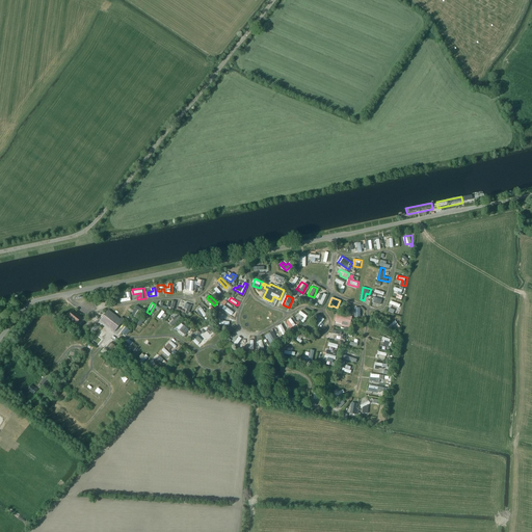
[(135,307),(136,309),(132,314),(137,318),(143,310),(137,304),(135,307)]
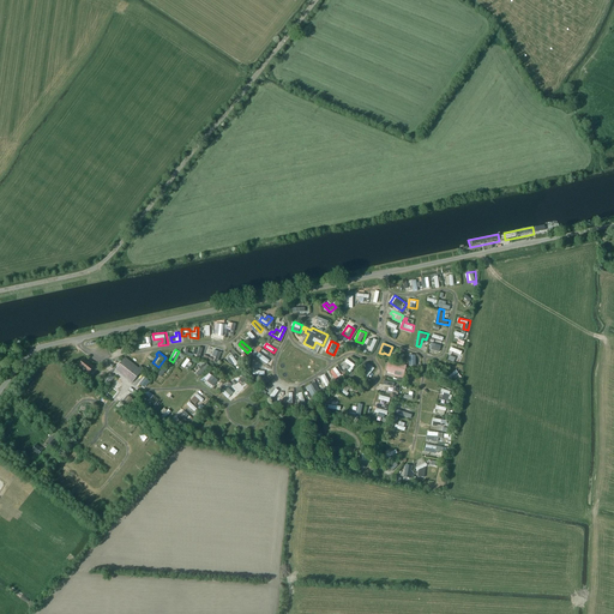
[(228,359),(236,367),(244,361),(241,359),(239,361),(233,355),(228,359)]
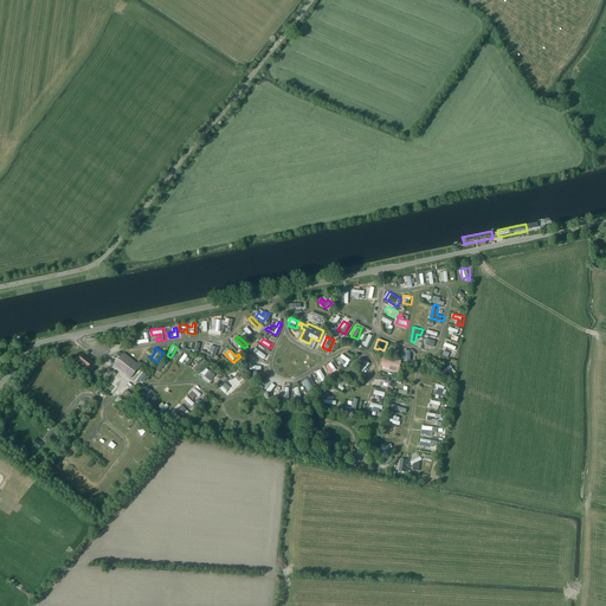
[(127,356),(123,353),(114,366),(117,368),(118,367),(128,374),(127,375),(130,379),(141,363),(139,361),(135,365),(126,358),(127,356)]
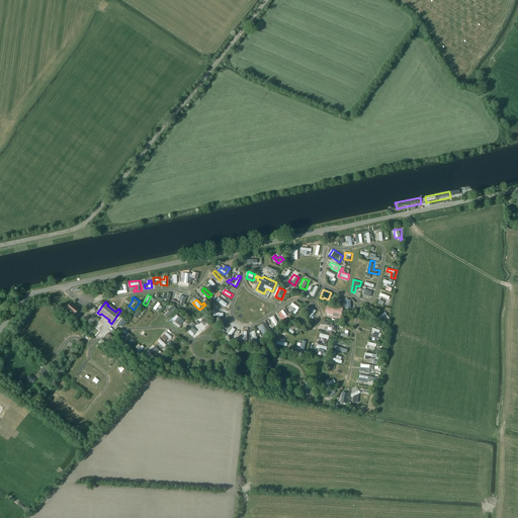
[(71,303),(66,309),(74,315),(76,317),(79,314),(76,312),(79,310),(71,303)]
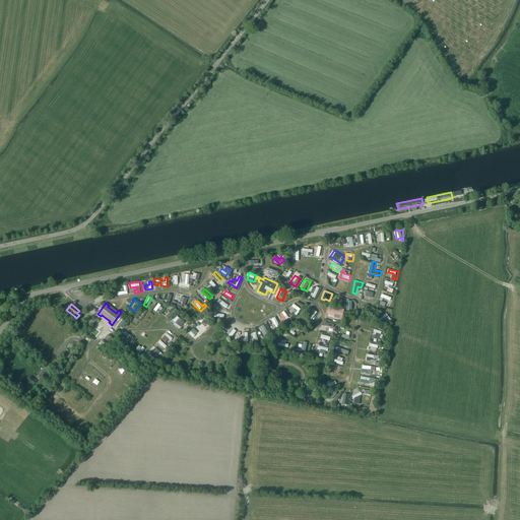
[(175,307),(170,312),(171,313),(167,317),(169,319),(178,310),(175,307)]
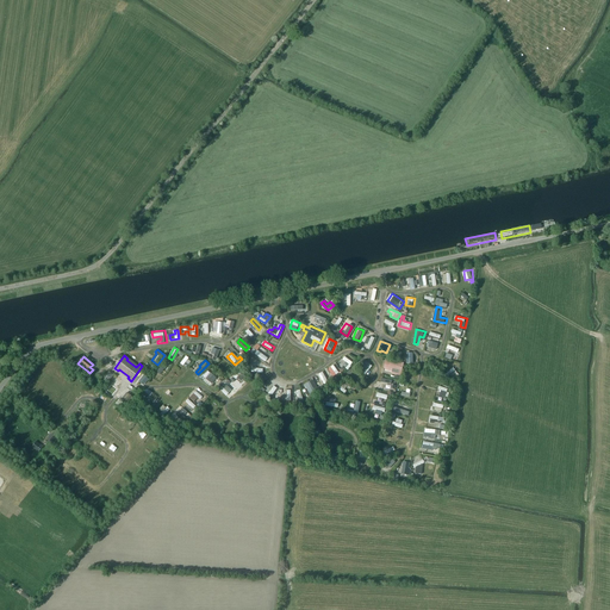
[(165,361),(157,372),(162,374),(169,365),(165,361)]
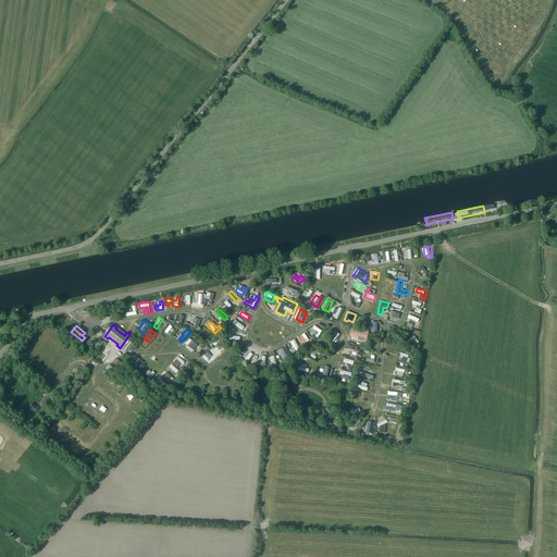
[(355,331),(354,335),(360,336),(359,339),(366,341),(367,333),(355,331)]
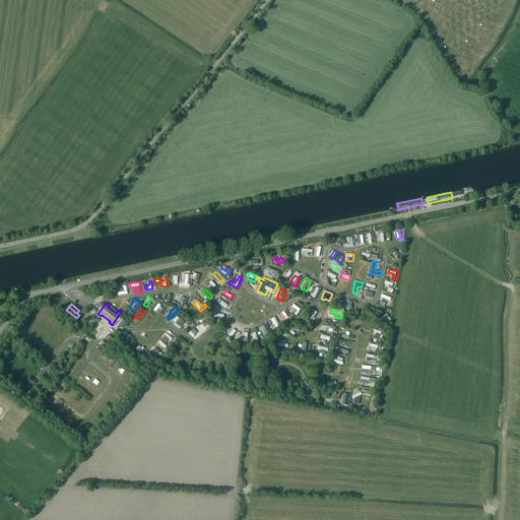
[(285,321),(290,318),(285,311),(280,314),(285,321)]
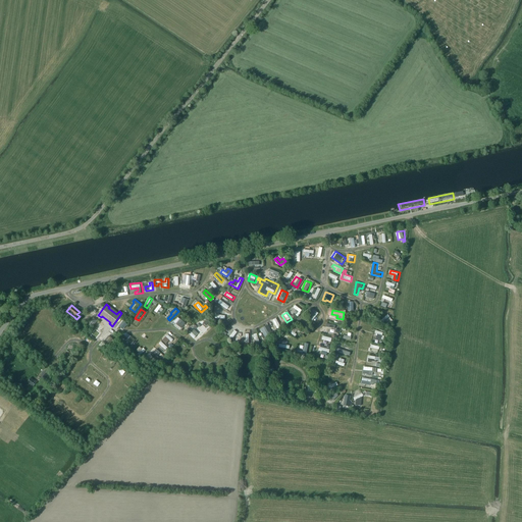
[(382,320),(384,322),(386,321),(389,324),(394,320),(388,314),(382,320)]
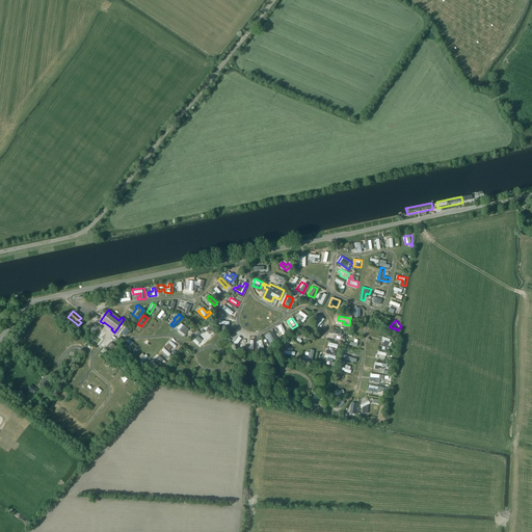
[(89,330),(94,334),(99,327),(95,323),(89,330)]
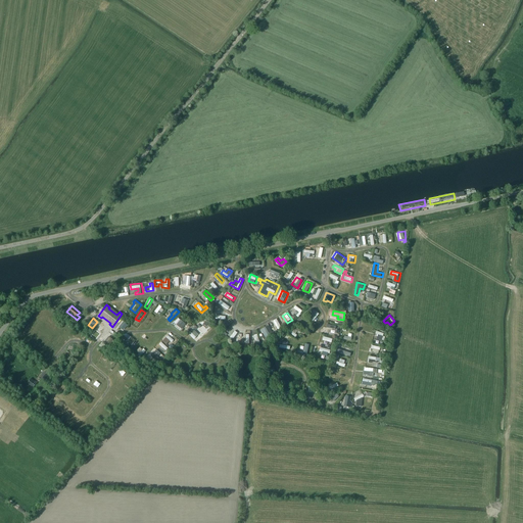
[(205,318),(198,326),(205,332),(212,324),(205,318)]
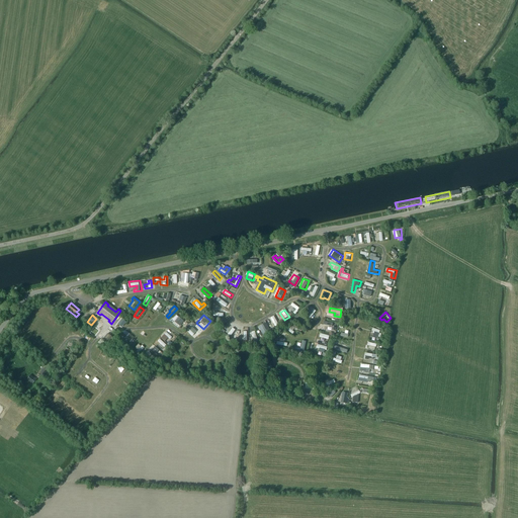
[(117,324),(121,327),(125,322),(121,319),(117,324)]
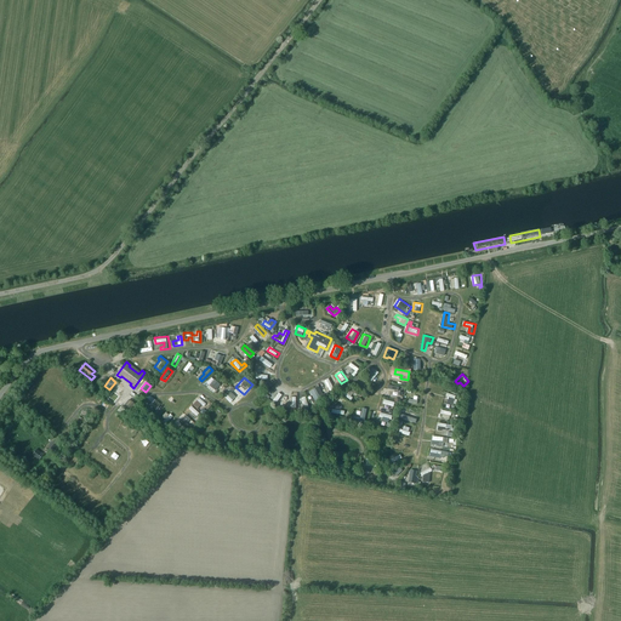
[(354,397),(352,396),(353,393),(359,396),(362,393),(351,387),(345,397),(352,400),(354,397)]
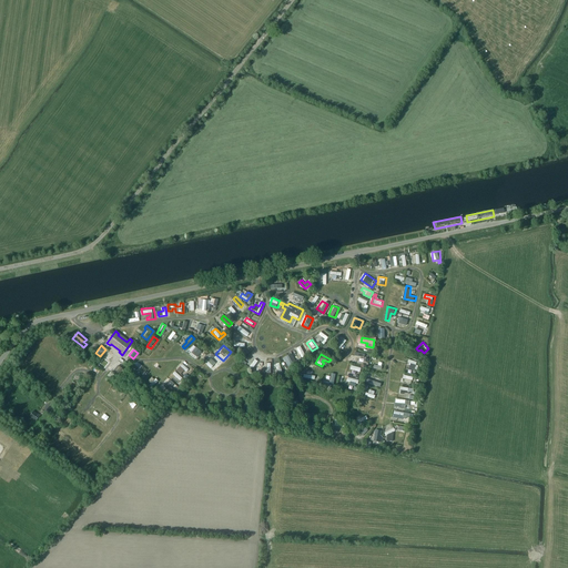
[(284,357),(290,368),(295,366),(290,355),(284,357)]
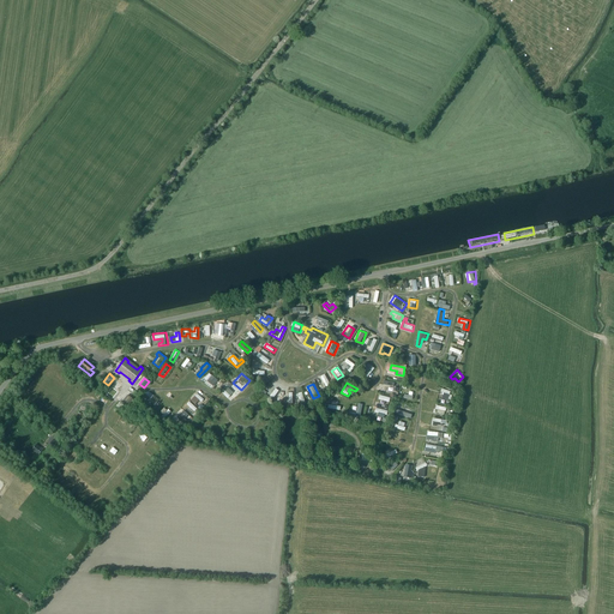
[(222,392),(229,398),(235,392),(228,386),(222,392)]
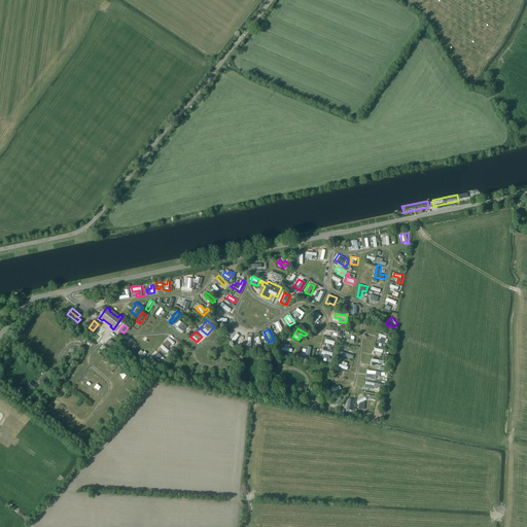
[(380,334),(379,337),(382,337),(380,342),(385,344),(388,336),(380,334)]
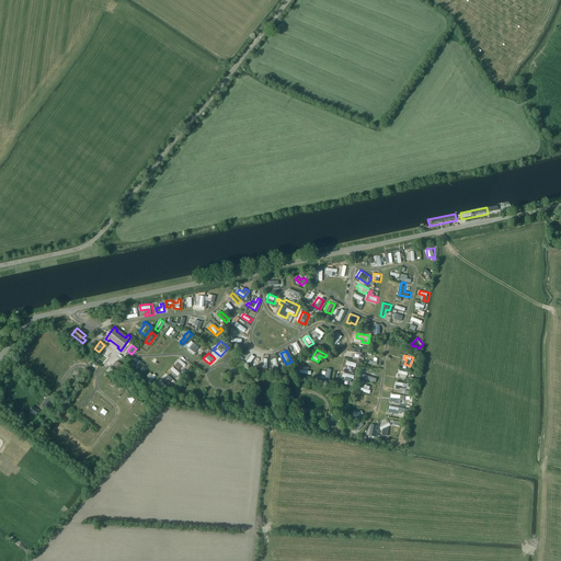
[(175,366),(181,370),(186,364),(181,359),(175,366)]
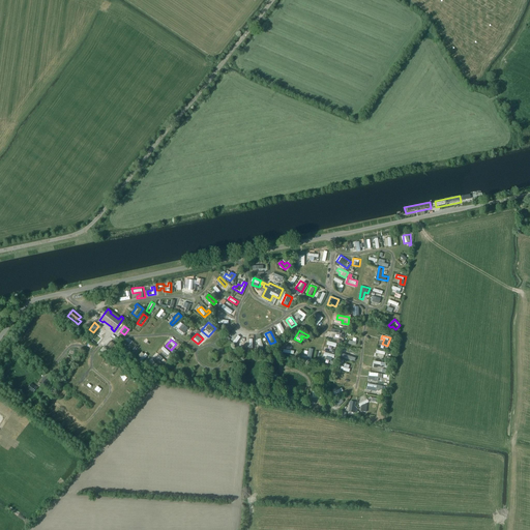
[(104,348),(111,353),(117,347),(110,341),(104,348)]
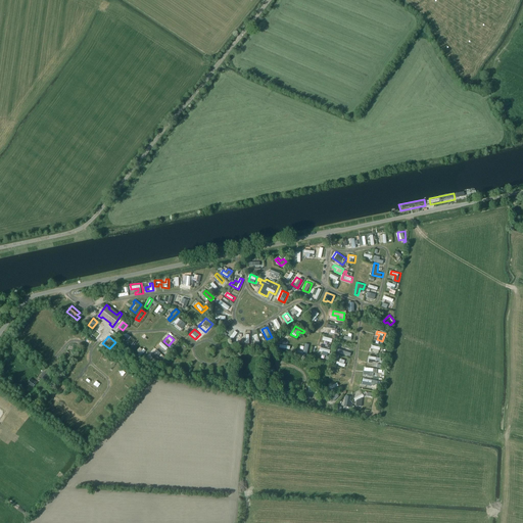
[(125,340),(133,345),(135,342),(127,337),(125,340)]
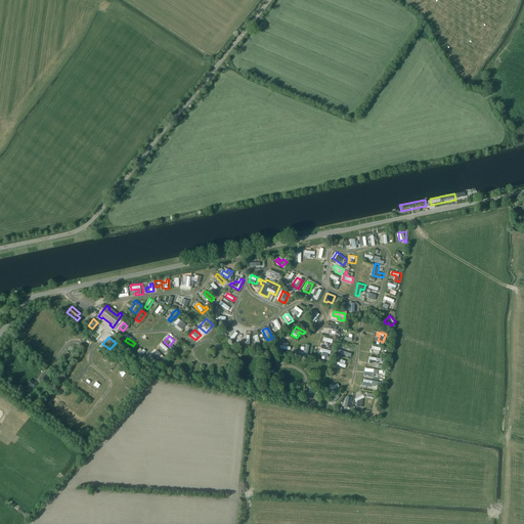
[(167,351),(170,348),(163,342),(160,345),(167,351)]
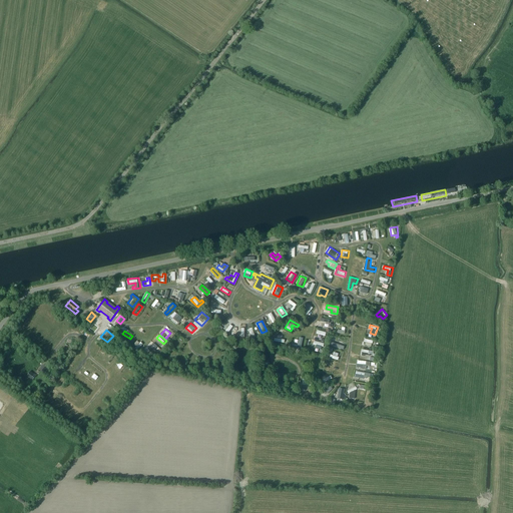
[(335,343),(338,344),(336,347),(345,350),(346,347),(341,345),(342,342),(336,339),(335,343)]
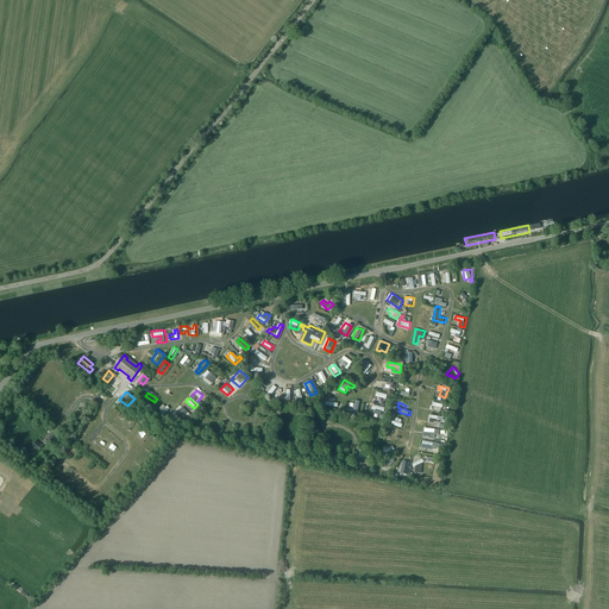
[(168,406),(161,413),(164,415),(171,408),(168,406)]
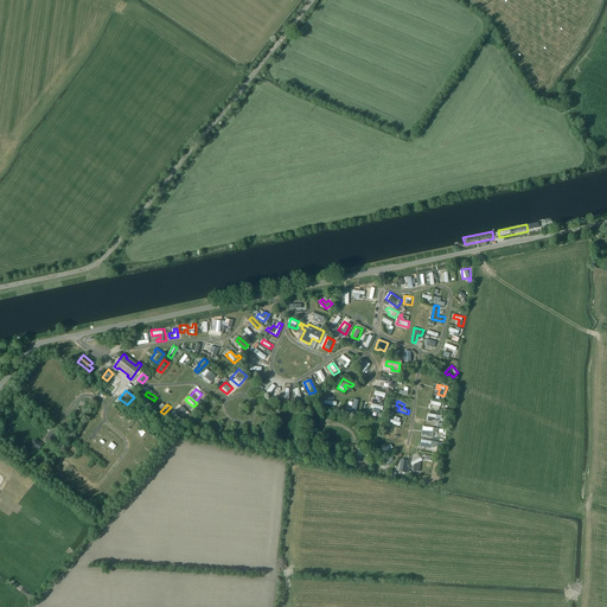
[(180,417),(186,411),(180,407),(174,413),(180,417)]
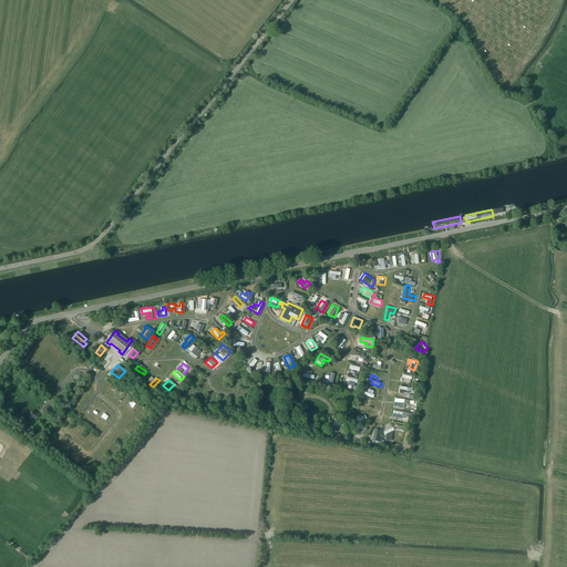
[(35,420),(40,415),(33,410),(29,415),(35,420)]
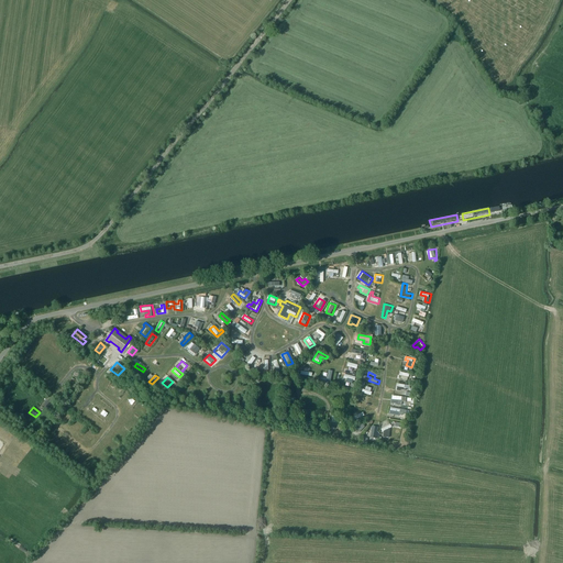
[(333,416),(332,422),(339,423),(339,424),(343,426),(343,417),(333,416)]
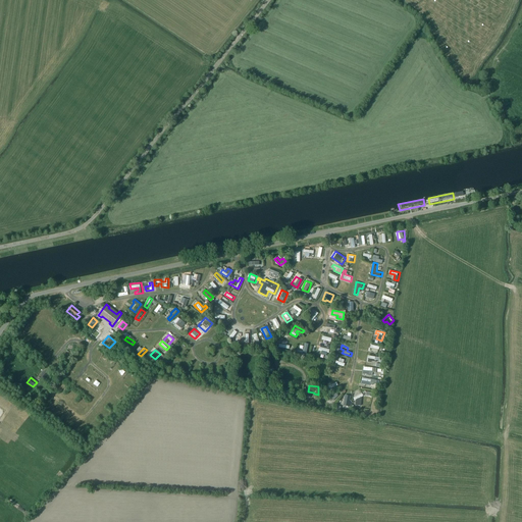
[(334,401),(340,395),(334,390),(329,397),(334,401)]
